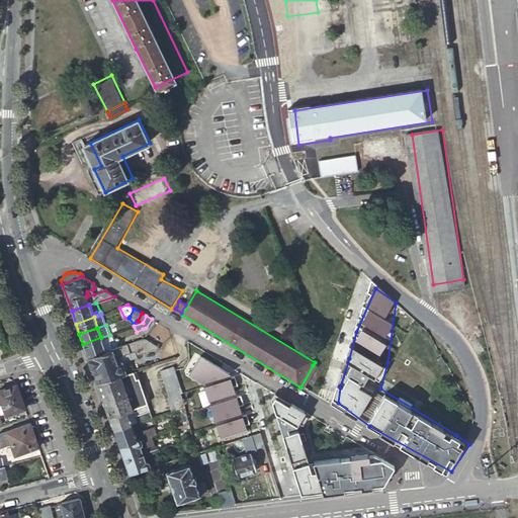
[(83,344),(88,357),(105,351),(102,343),(108,341),(113,339),(111,334),(110,335),(101,337),(83,344)]
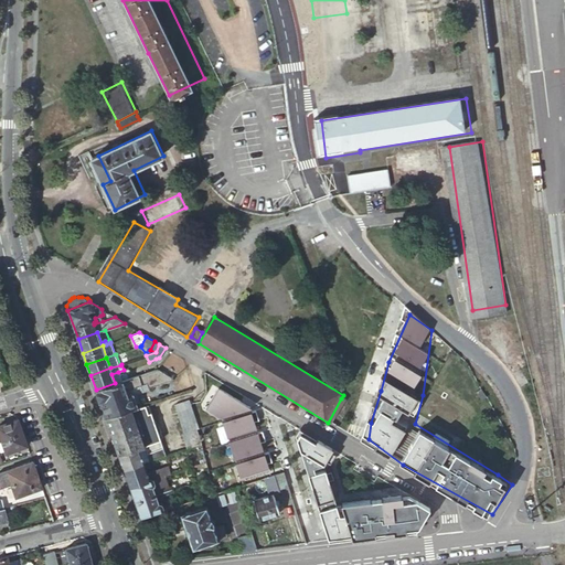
[(173,379),(157,369),(121,381),(115,383),(96,390),(105,416),(131,408),(140,405),(139,401),(136,402),(134,396),(132,395),(131,394),(129,394),(127,395),(125,390),(147,383),(149,388),(172,381),(173,379)]
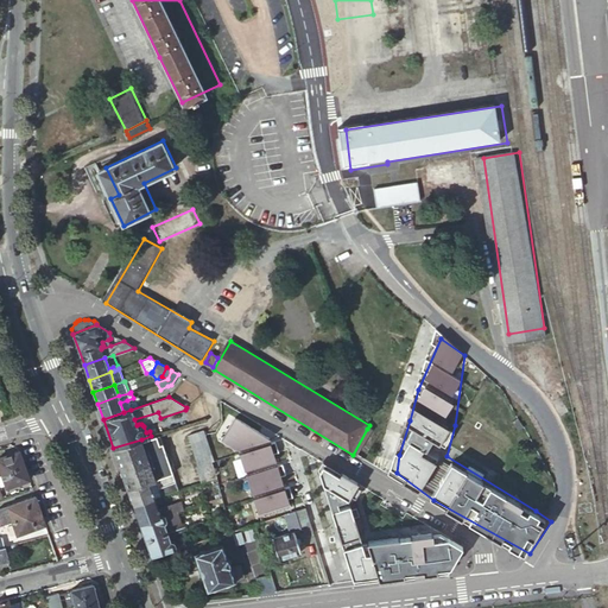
[(124,412),(131,410),(127,400),(120,403),(124,412)]
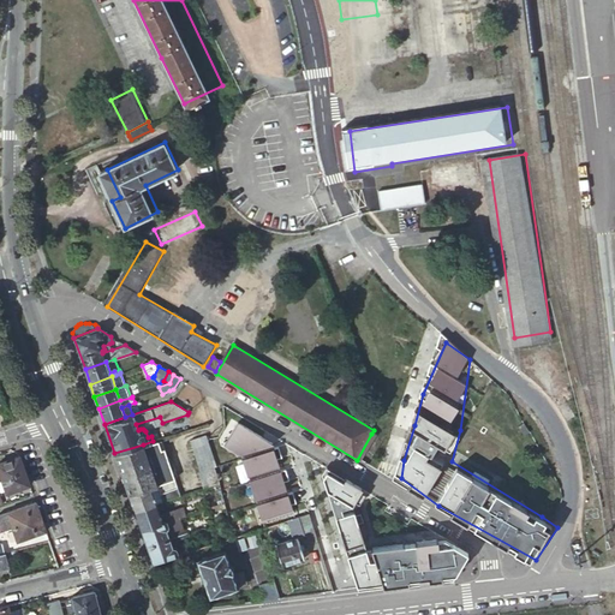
[(162,424),(162,423),(160,417),(136,424),(138,430),(141,429),(143,429),(144,430),(145,431),(148,437),(151,436),(149,429),(162,424)]
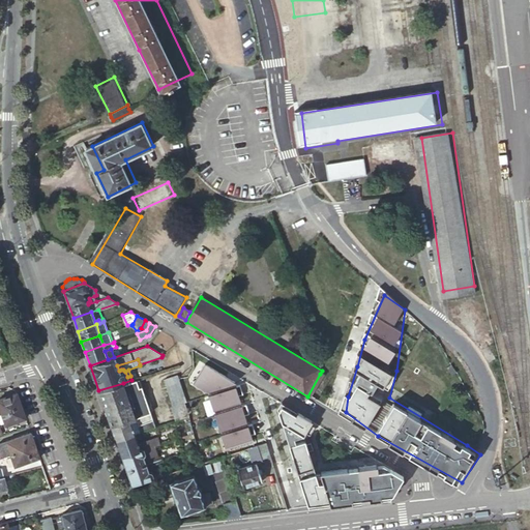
[(254,446),(257,445),(240,383),(207,363),(192,382),(210,393),(225,454),(254,446)]
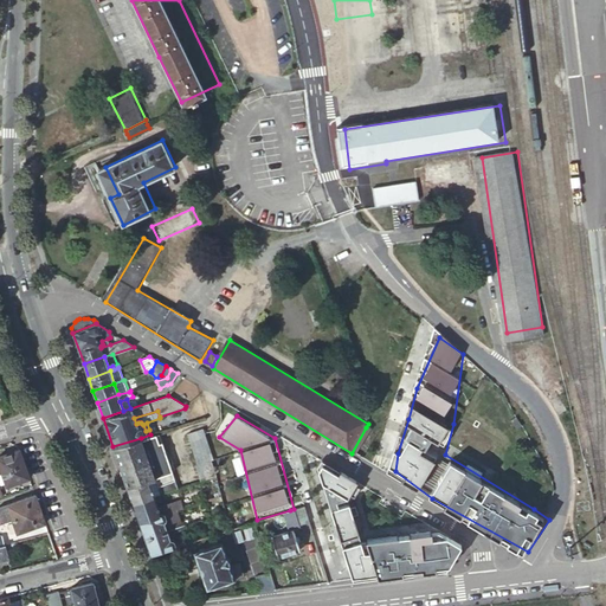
[(211,461),(213,459),(204,427),(187,432),(198,464),(195,464),(200,482),(216,477),(211,461)]
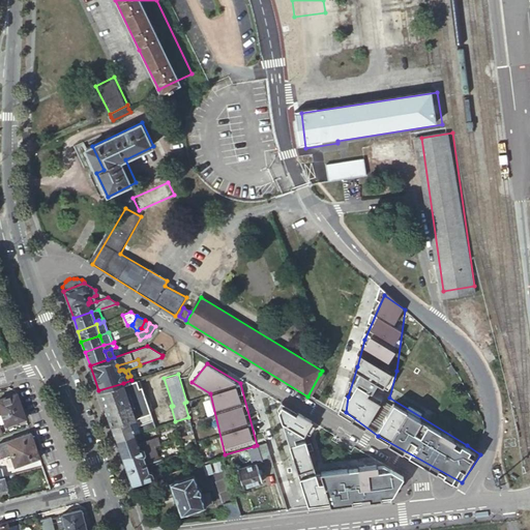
[(155,428),(139,378),(131,380),(123,383),(136,417),(140,432),(155,428)]
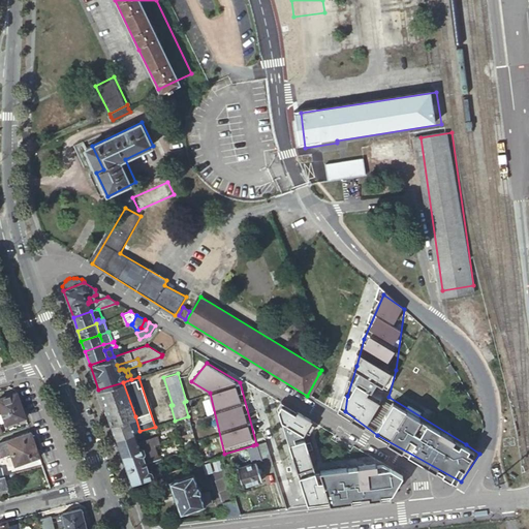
[(135,416),(123,382),(98,390),(111,425),(135,416)]
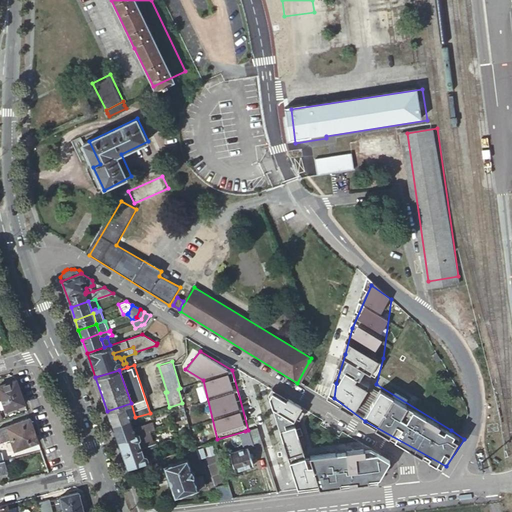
[(20,392),(16,380),(0,385),(0,394),(1,398),(20,392)]
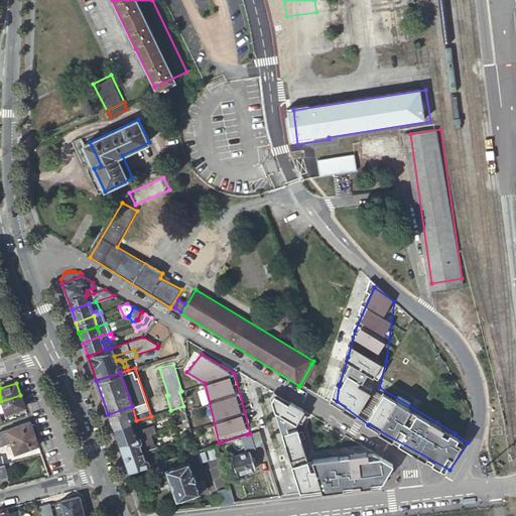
[(20,395),(1,401),(5,413),(24,406),(20,395)]
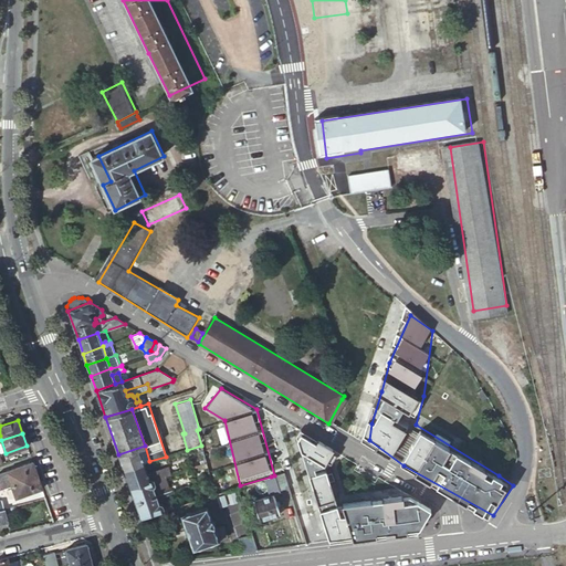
[(339,453),(303,433),(299,439),(332,543),(427,531),(438,512),(412,499),(399,499),(396,492),(347,502),(334,469),(339,453)]
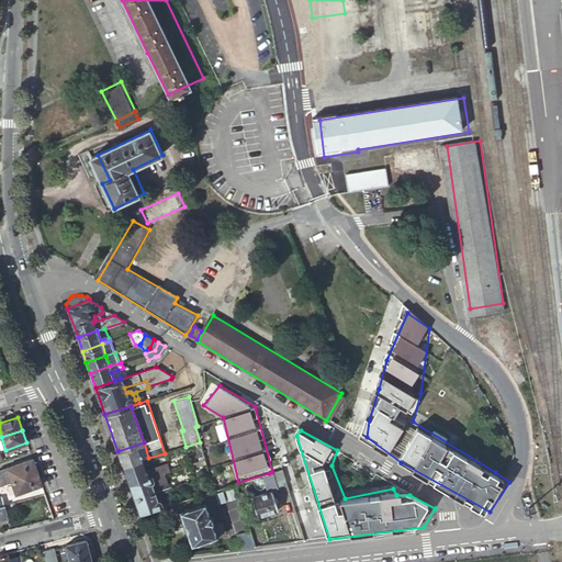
[(147,459),(148,458),(144,442),(117,451),(123,465),(147,459)]
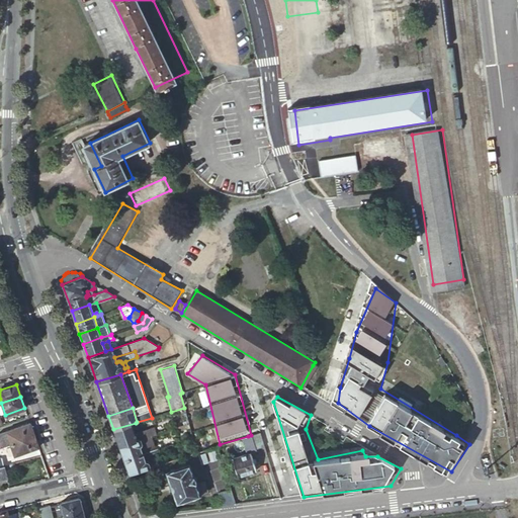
[(0,446),(10,443),(34,435),(29,423),(0,433),(0,446)]
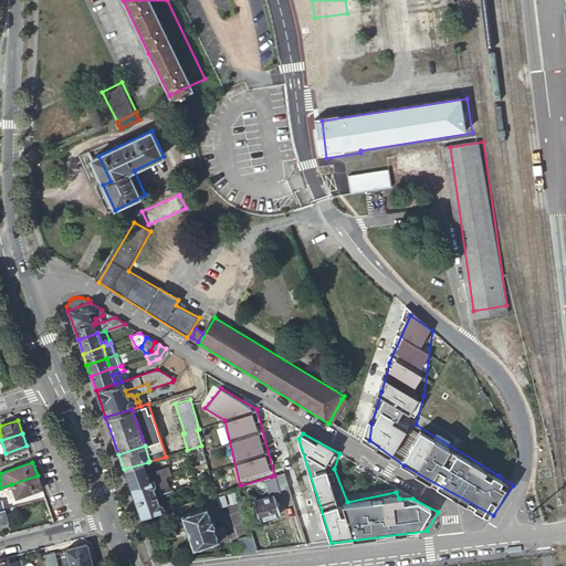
[(124,469),(129,486),(154,480),(164,477),(170,474),(167,467),(152,472),(148,462),(124,469)]
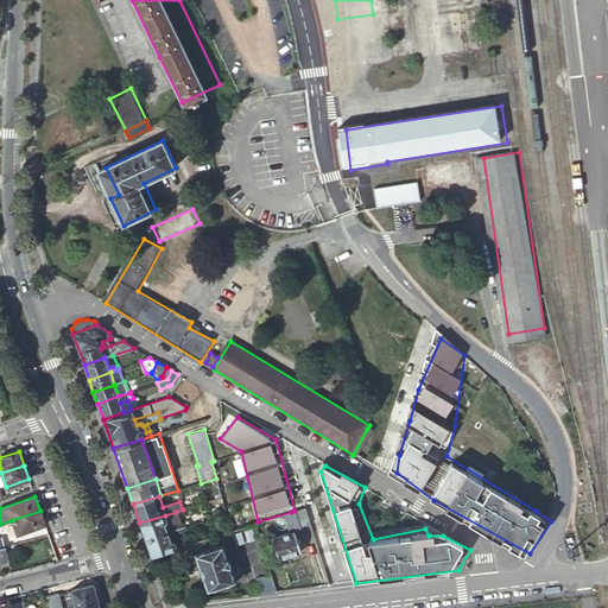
[(299,526),(301,525),(310,523),(305,507),(295,511),(299,526)]
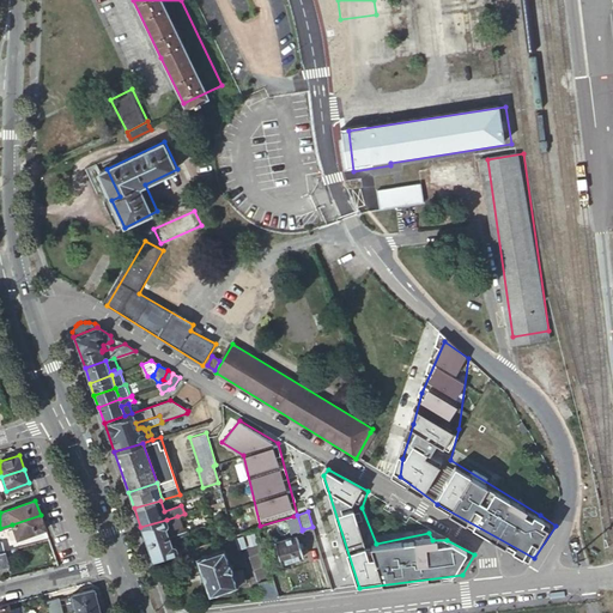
[(16,538),(46,529),(41,515),(12,525),(16,538)]
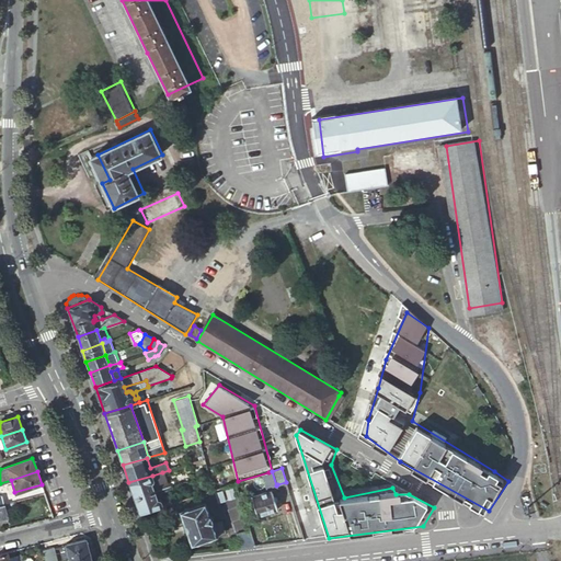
[(267,473),(262,476),(268,490),(278,485),(277,484),(276,485),(272,471),(268,472),(270,473),(267,473)]
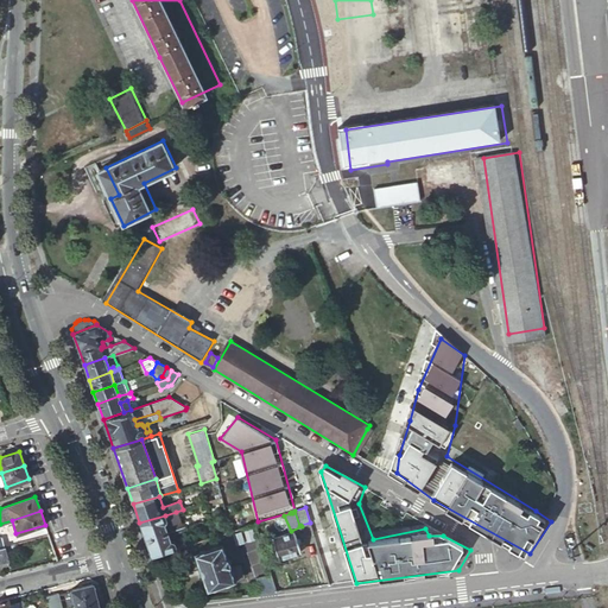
[(139,523),(145,539),(166,532),(165,529),(172,526),(179,524),(176,512),(165,515),(139,523)]
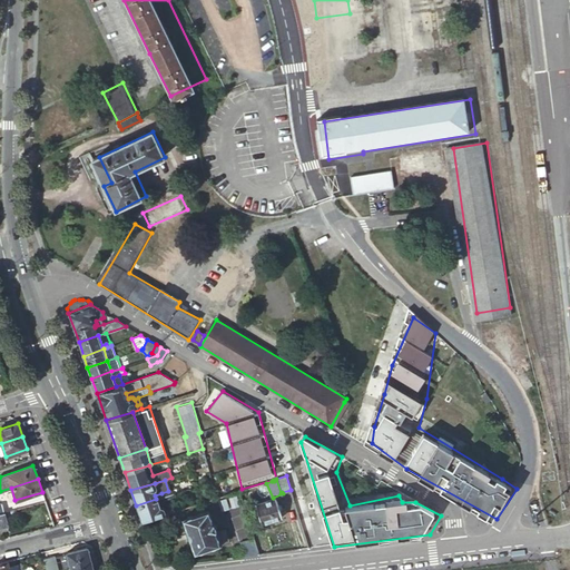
[(262,523),(283,517),(277,498),(256,504),(262,523)]
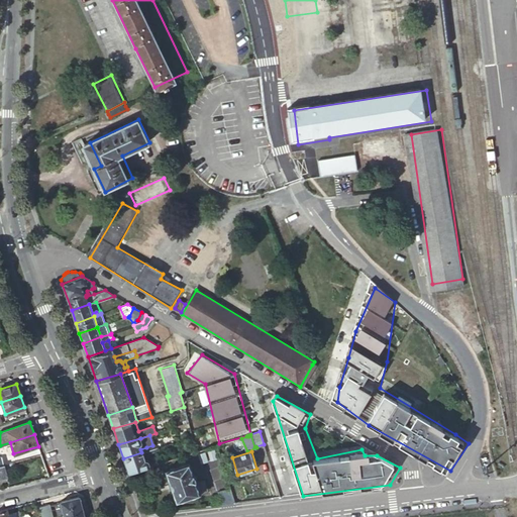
[(128,473),(149,466),(147,461),(147,460),(146,459),(145,459),(143,459),(142,455),(141,452),(123,458),(128,473)]
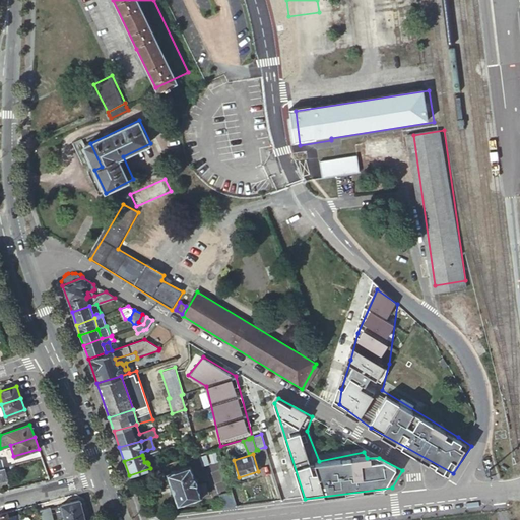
[(200,495),(209,492),(205,481),(198,483),(194,474),(193,474),(190,464),(167,473),(178,506),(201,497),(200,495)]
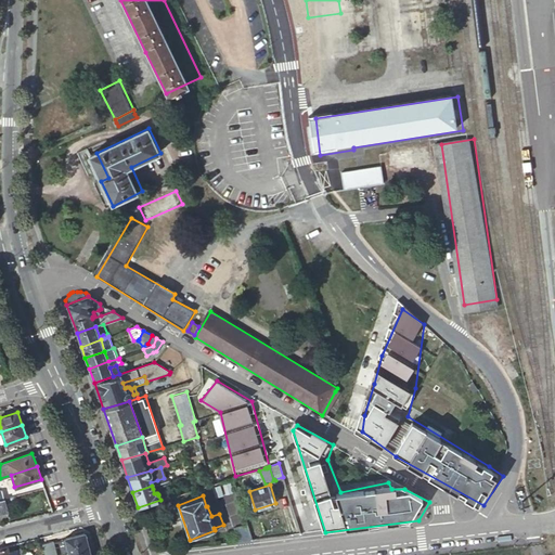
[(233,528),(236,542),(253,540),(247,525),(233,528)]
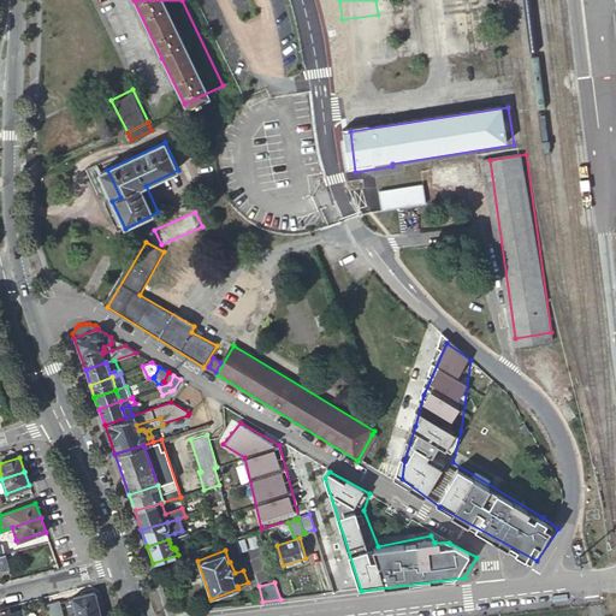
[(71,598),(75,615),(99,609),(94,593),(71,598)]
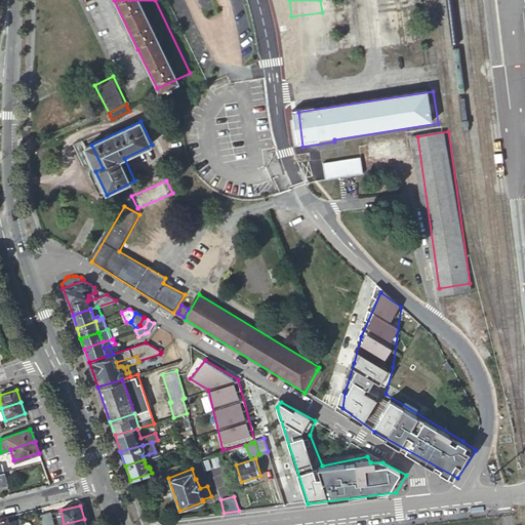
[(39,515),(41,524),(51,524),(49,513),(39,515)]
